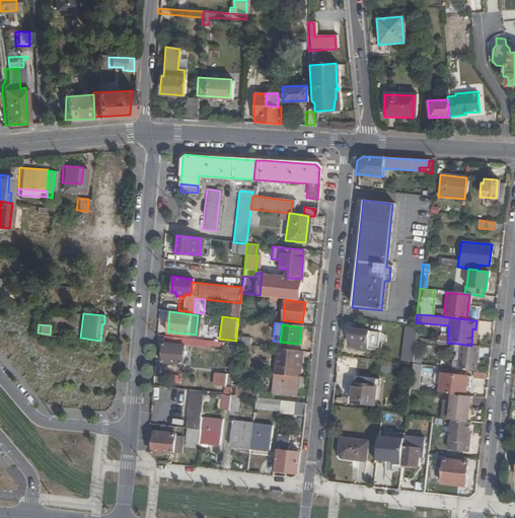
[(367,330),(349,327),(348,339),(351,339),(350,346),(366,347),(367,330)]
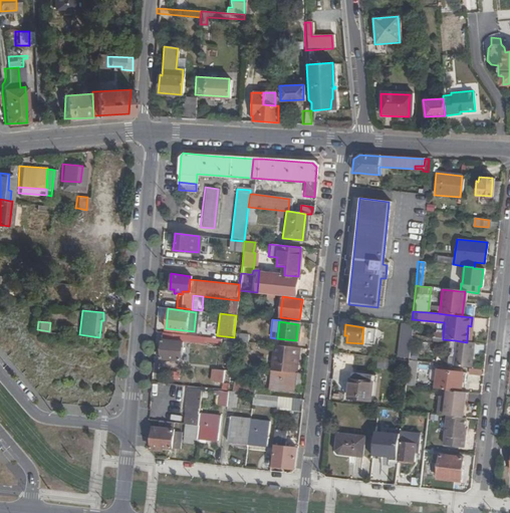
[(246,333),(234,332),(234,337),(233,340),(246,341),(246,333)]
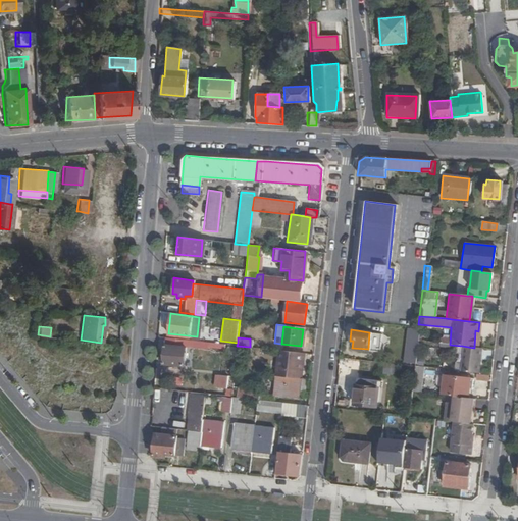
[(184,348),(162,346),(161,362),(182,364),(184,348)]
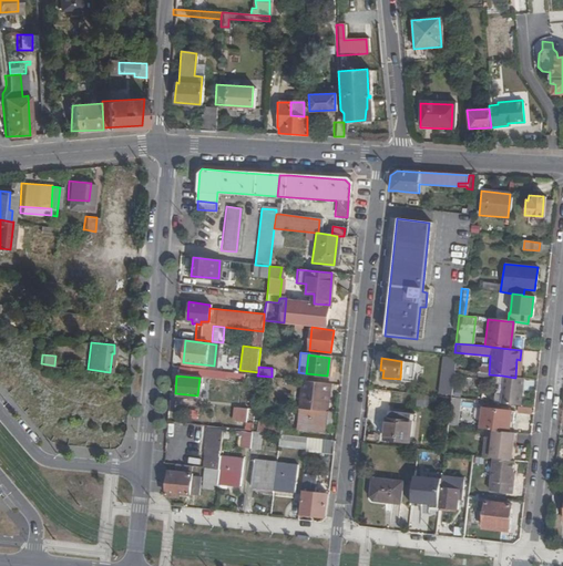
[(272,377),(257,376),(256,383),(270,384),(272,377)]
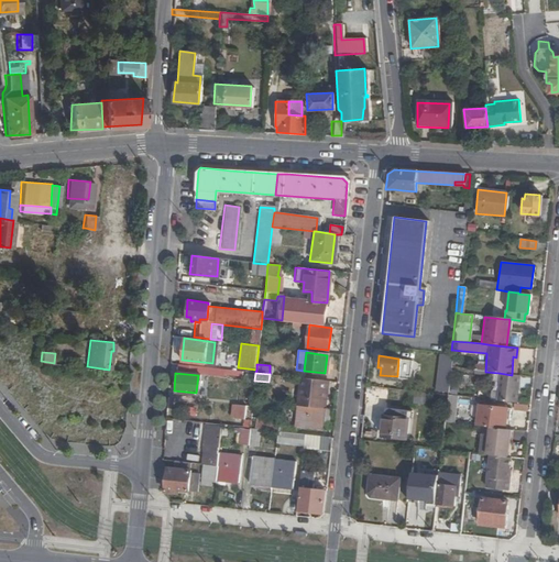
[(496,400),(515,403),(518,376),(515,375),(512,375),(499,373),(496,400)]
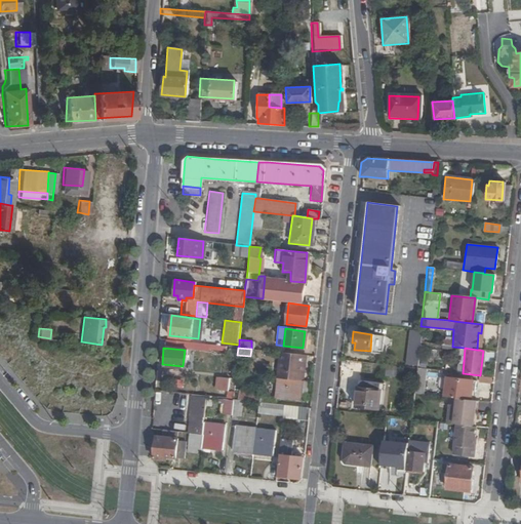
[(302,380),(305,355),(280,352),(277,377),(302,380)]
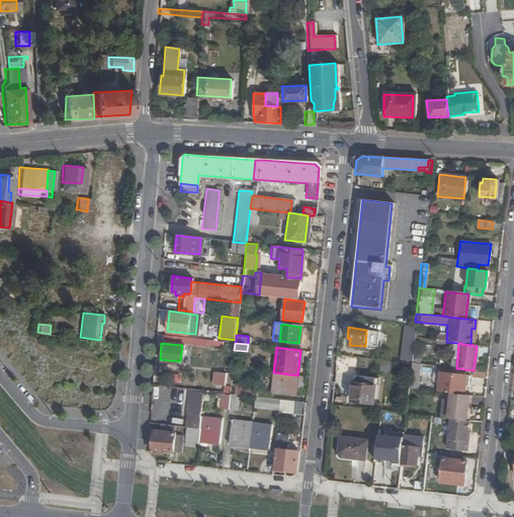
[(418,363),(411,363),(408,388),(416,389),(419,363),(418,363)]
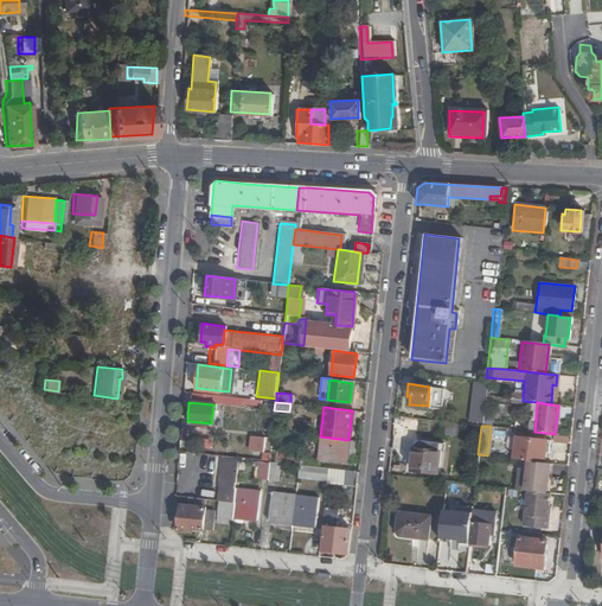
[(247,434),(245,450),(262,450),(262,434),(247,434)]
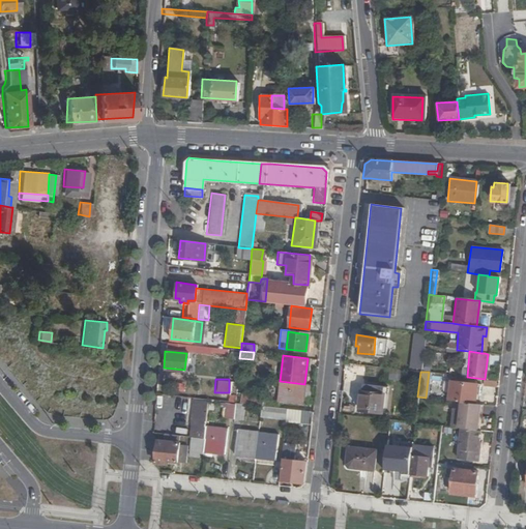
[(302,404),(304,384),(280,381),(279,389),(278,389),(278,402),(302,404)]
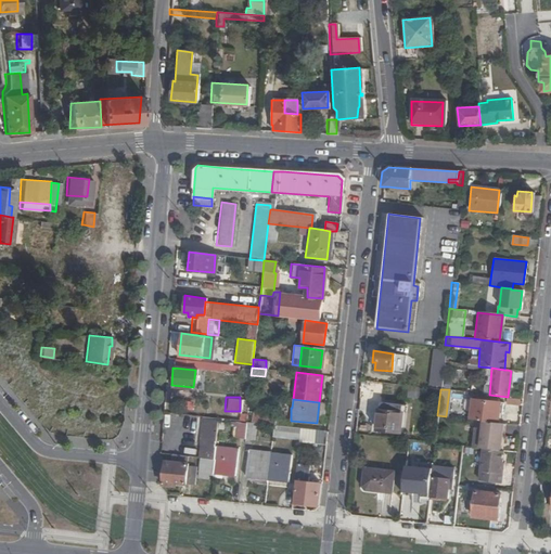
[(482,421),(496,422),(498,402),(472,399),(470,420),(482,421)]
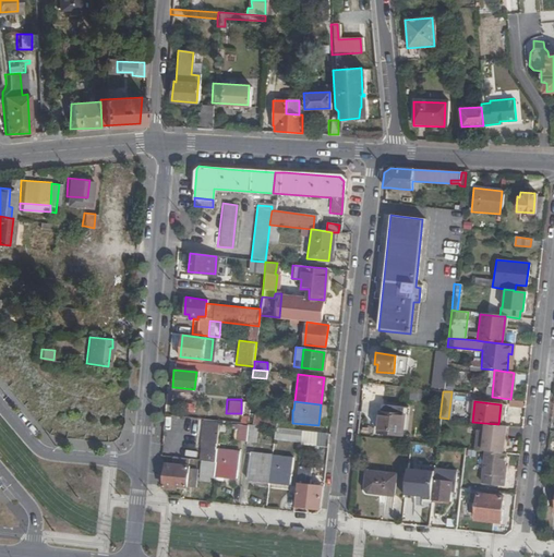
[(404,413),(380,411),(377,430),(400,433),(404,413)]
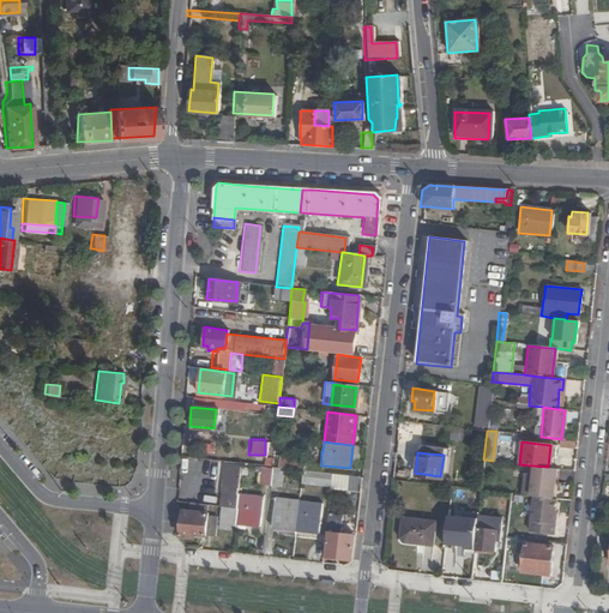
[(282,467),(302,469),(303,458),(283,456),(282,467)]
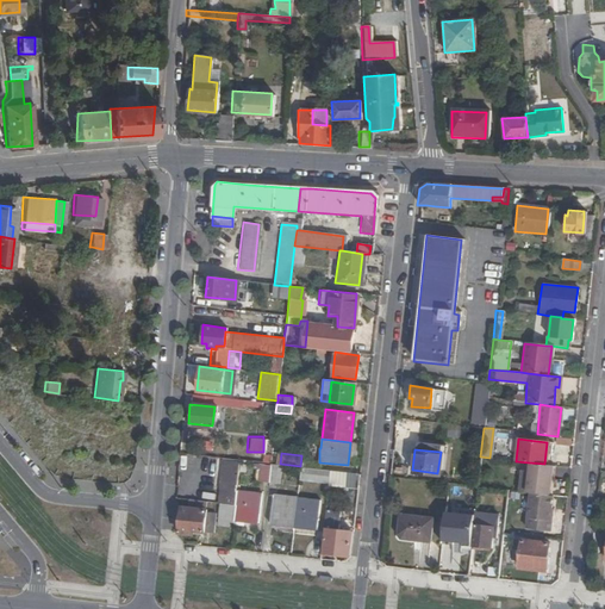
[(236,503),(237,490),(235,490),(237,463),(220,461),(219,470),(224,471),(223,490),(218,490),(217,501),(220,502),(228,503),(236,503)]
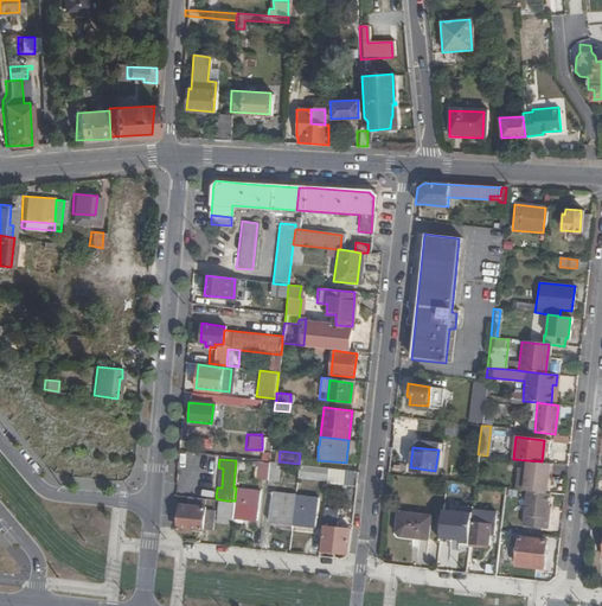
[(256,478),(267,479),(268,463),(258,460),(256,478)]
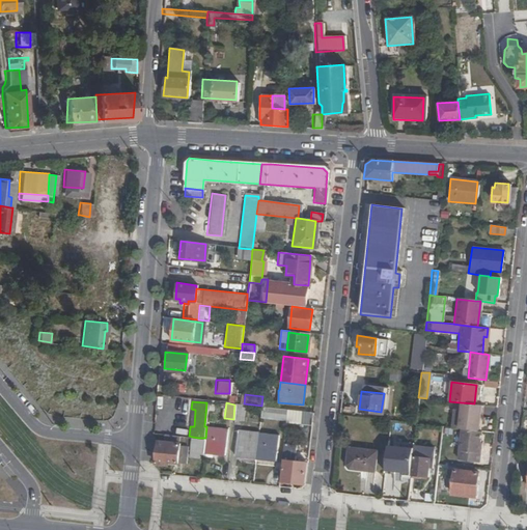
[(234,405),(233,419),(241,419),(243,403),(234,402),(234,405)]
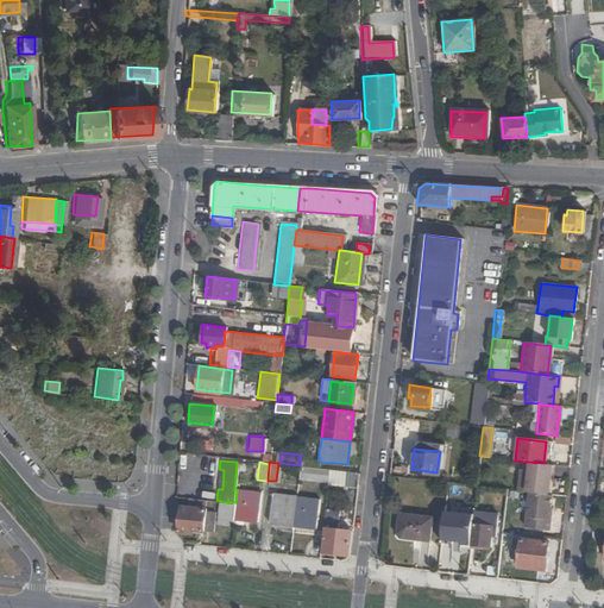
[(546,494),(548,464),(543,463),(528,462),(527,470),(526,491),(529,491),(546,494)]
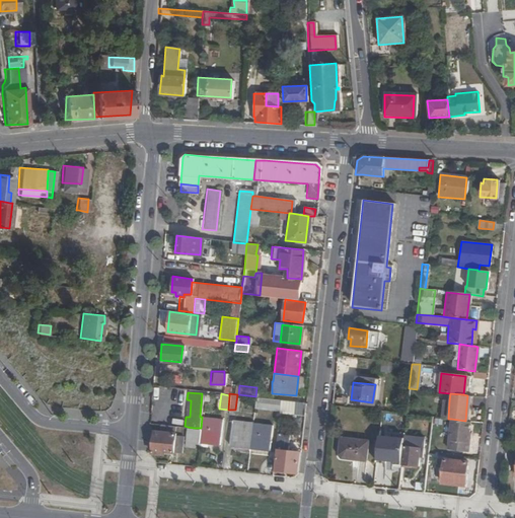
[(279,412),(280,399),(255,396),(253,409),(279,412)]
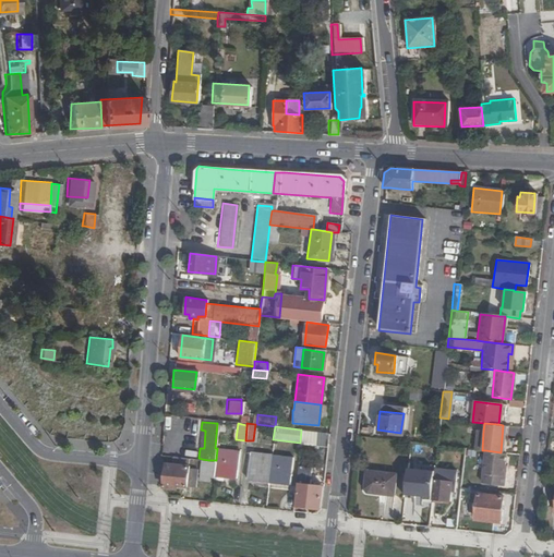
[(327,446),(328,433),(301,430),(300,443),(327,446)]
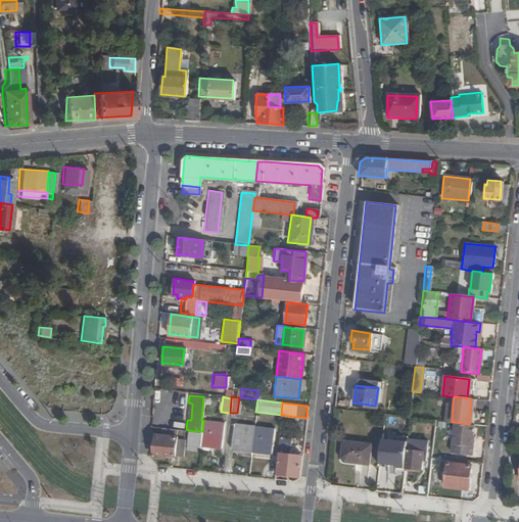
[(452,422),(453,404),(445,402),(443,421),(452,422)]
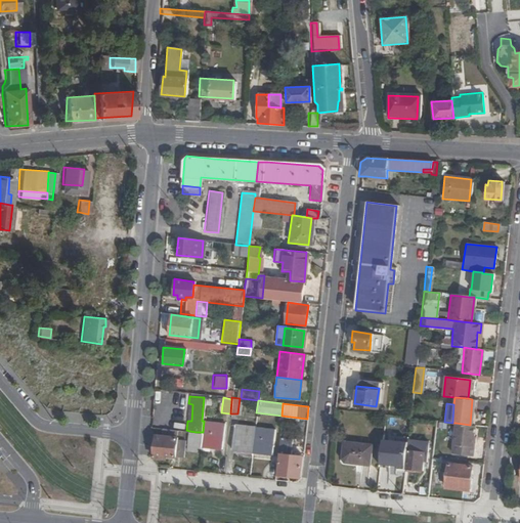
[(203,432),(201,444),(221,446),(223,423),(204,421),(203,432)]
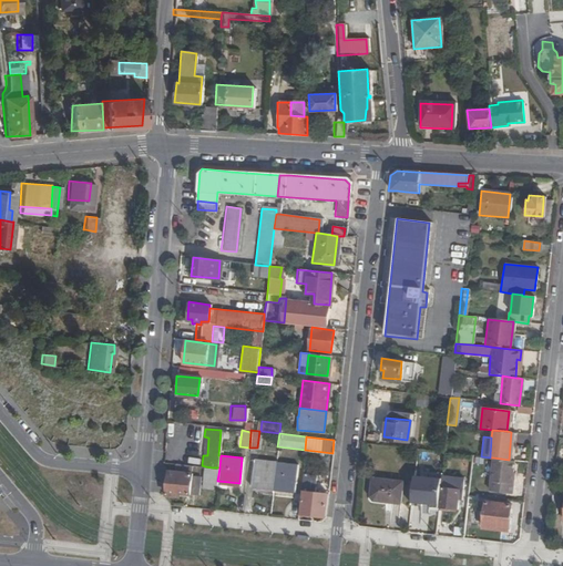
[(493,458),(490,492),(510,494),(511,484),(510,484),(512,460),(509,460),(493,458)]
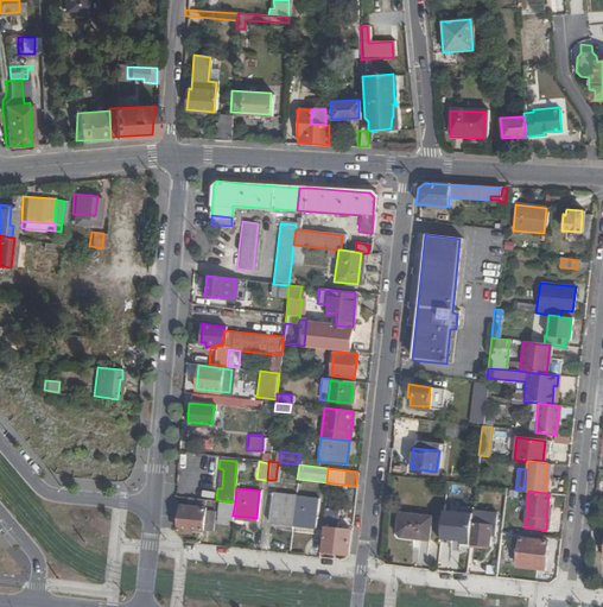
[(268,520),(292,523),(296,495),(272,493),(268,520)]
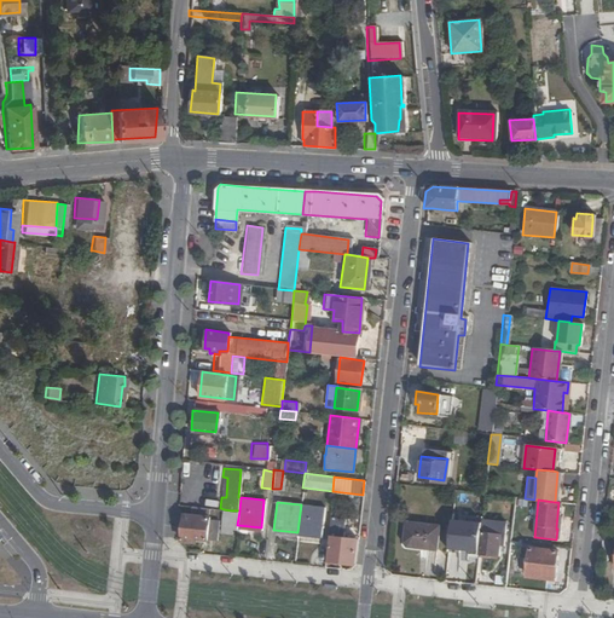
[(301,504),(297,532),(320,535),(324,507),(301,504)]
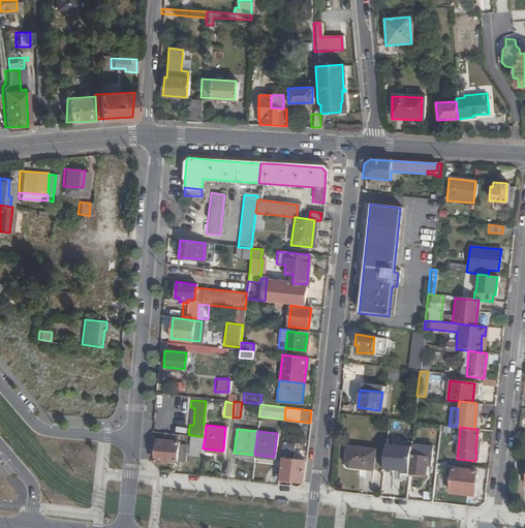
[(176,433),(162,432),(161,438),(155,437),(153,460),(165,461),(165,460),(176,461),(178,443),(178,440),(176,440),(176,433)]
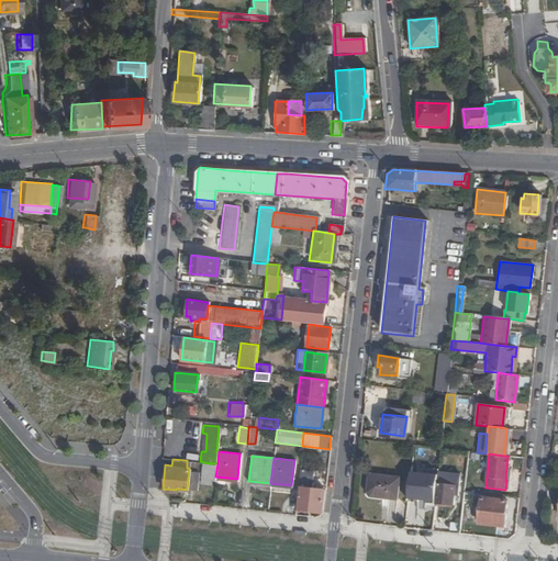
[(201,478),(215,480),(215,477),(218,463),(210,463),(203,462),(201,478)]
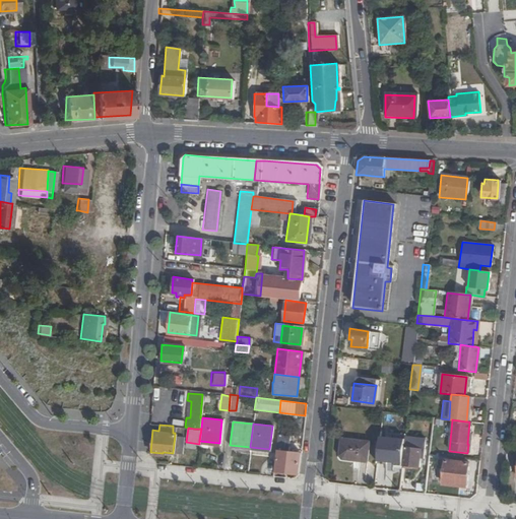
[(175,436),(173,453),(182,454),(184,436),(175,436)]
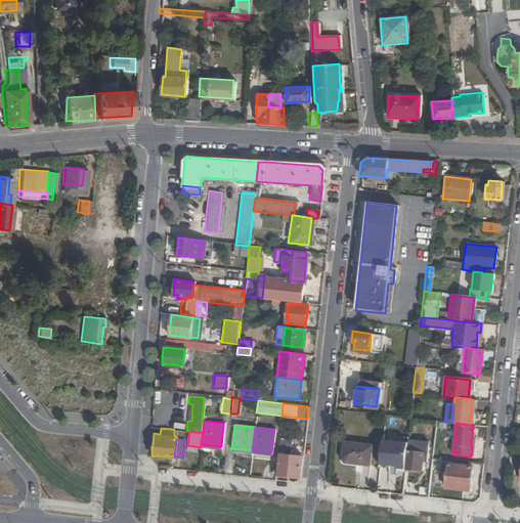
[(406,444),(380,441),(378,466),(403,468),(405,449),(406,444)]
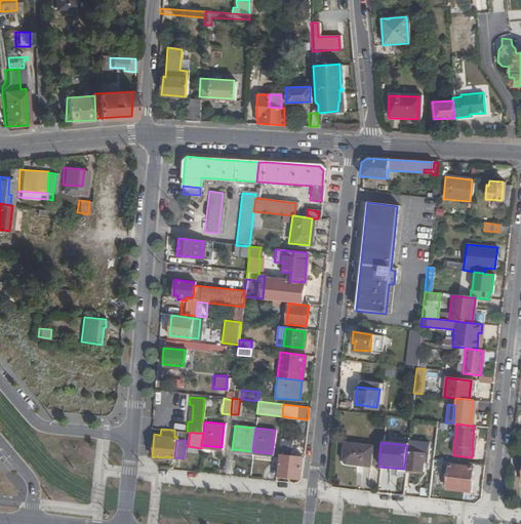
[(371,446),(345,443),(342,462),(369,466),(371,446)]
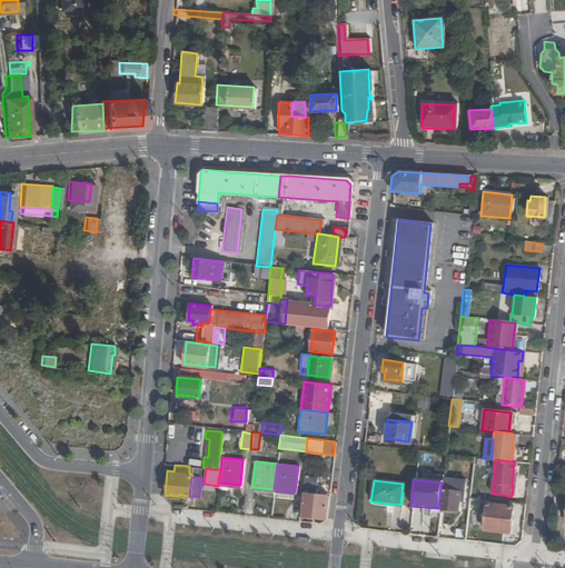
[(440,488),(438,508),(457,511),(459,490),(440,488)]
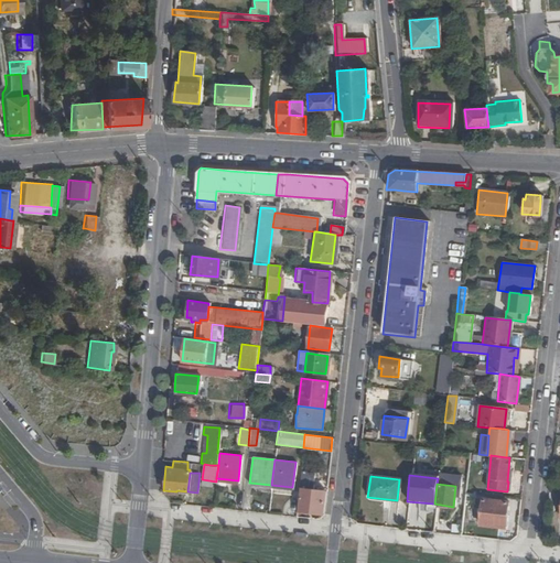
[(323,512),(326,490),(301,488),(299,510),(323,512)]
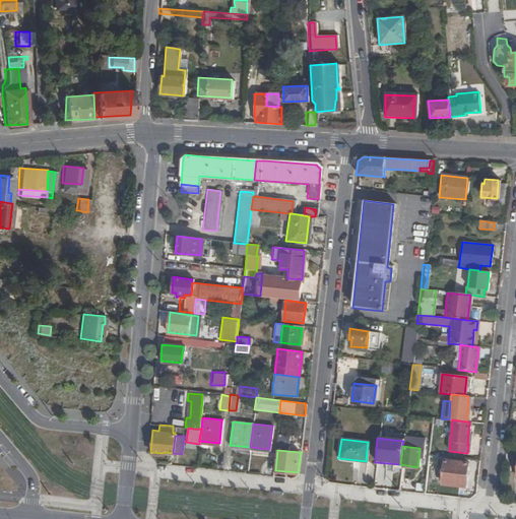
[(454,480),(466,482),(469,462),(445,459),(442,482),(453,484),(454,480)]
